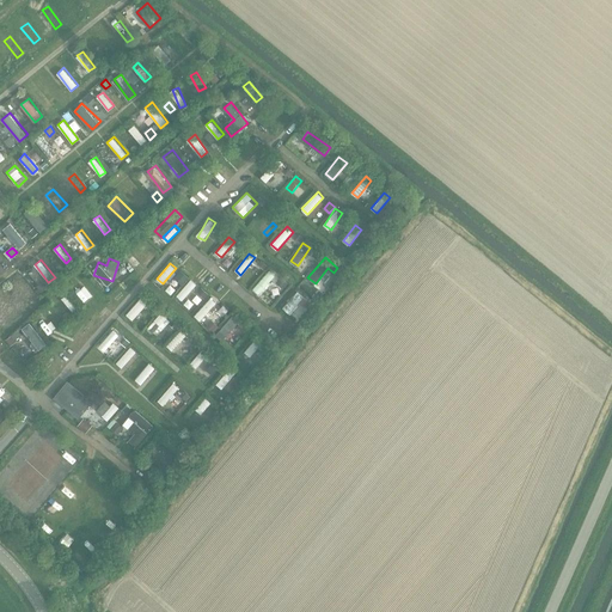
[(270,269),(252,288),(261,295),(279,276),(270,269)]
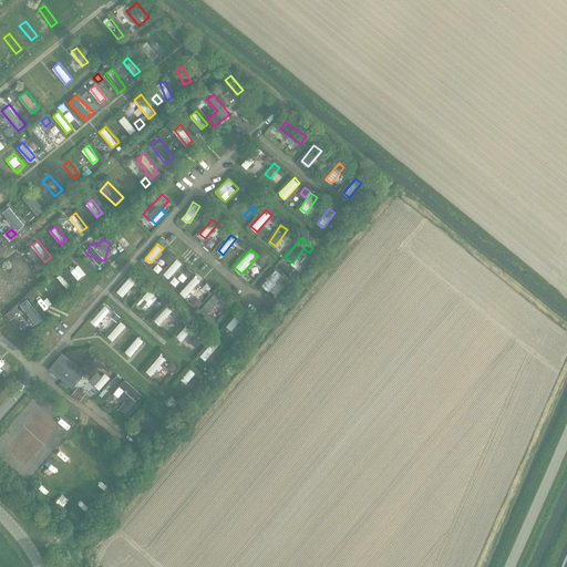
[(167,251),(163,257),(168,263),(173,257),(167,251)]
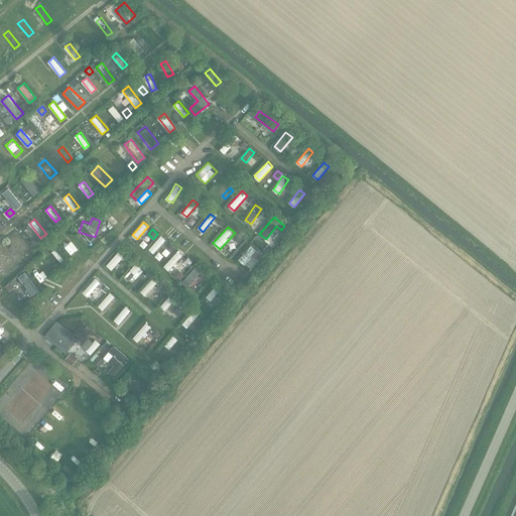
[(18,233),(13,237),(23,250),(29,246),(18,233)]
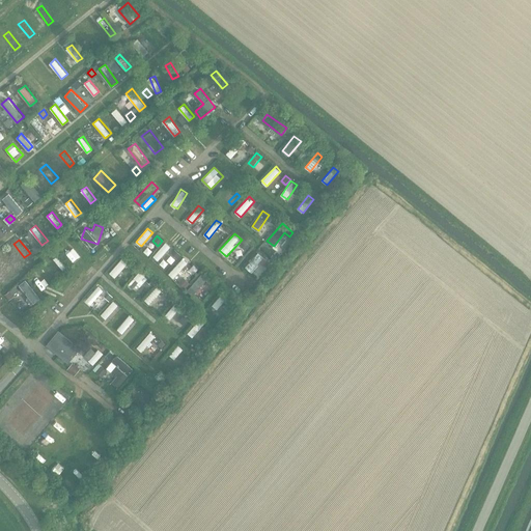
[(244,241),(241,245),(246,249),(249,246),(244,241)]
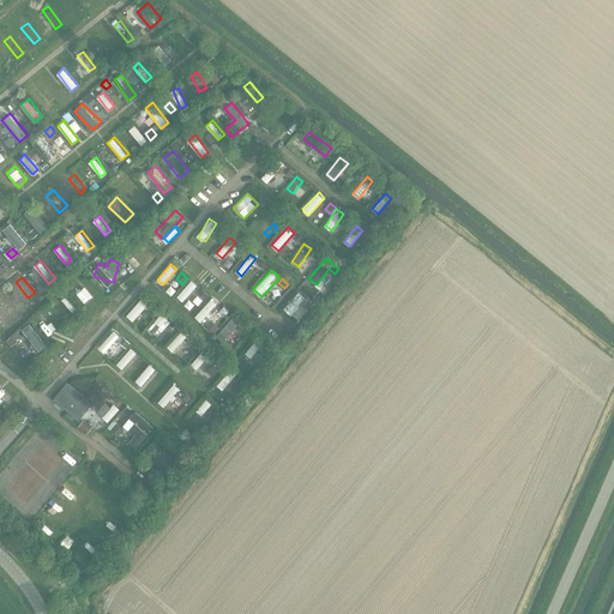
[(178,296),(184,301),(198,284),(192,280),(178,296)]
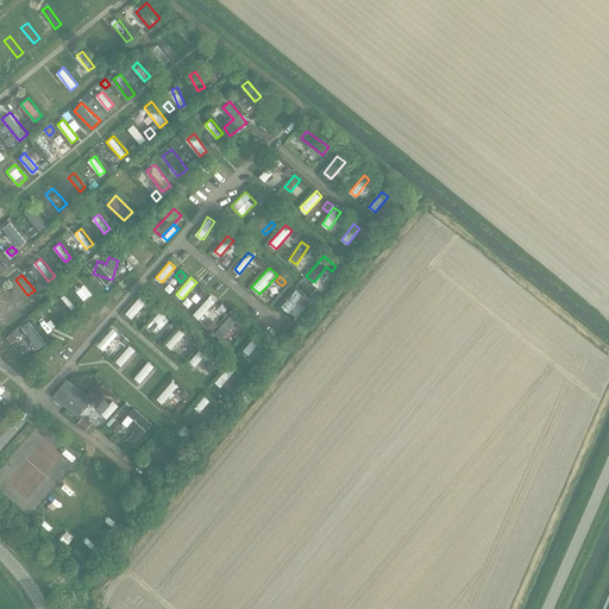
[(88,299),(92,292),(81,286),(76,292),(88,299)]
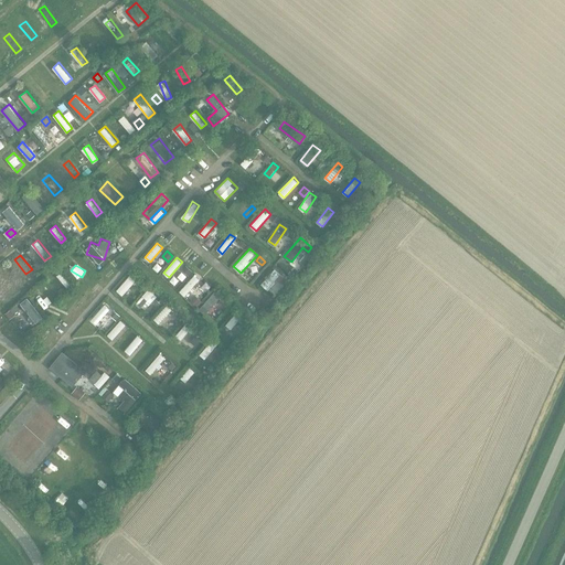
[(273,292),(286,277),(275,267),(262,284),(273,292)]
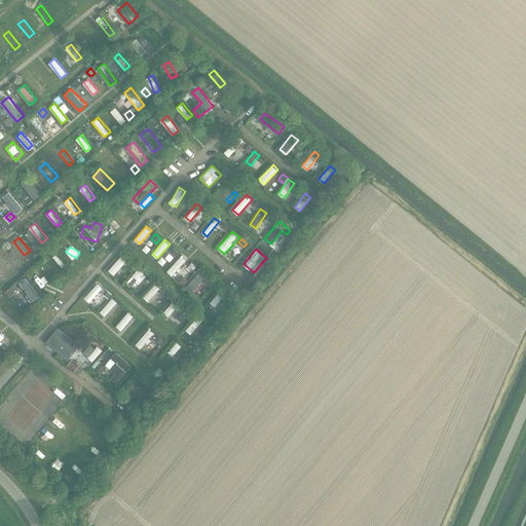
[(3,251),(0,253),(0,258),(7,269),(13,265),(3,251)]
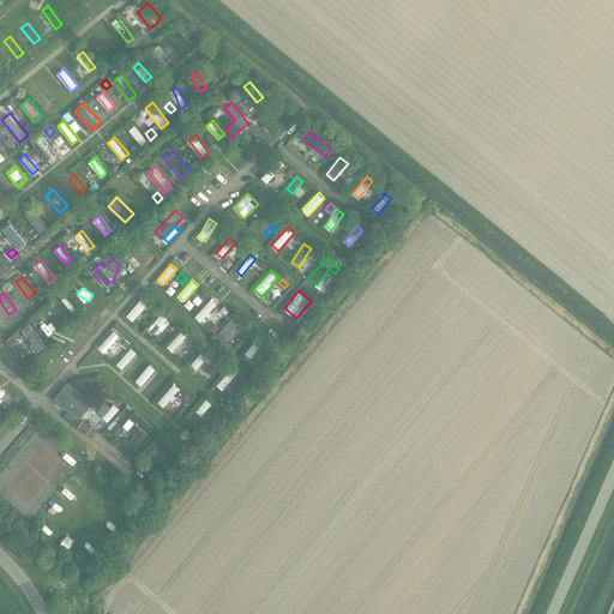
[(70,295),(58,304),(61,308),(66,305),(72,312),(78,307),(70,295)]
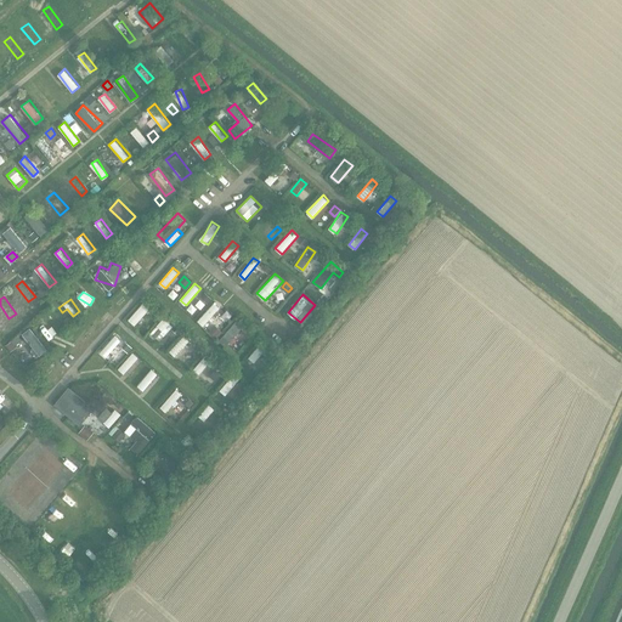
[(136,326),(152,304),(145,299),(129,320),(136,326)]
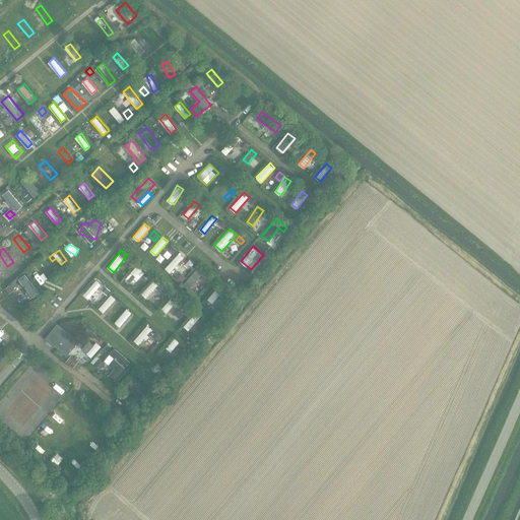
[(170,272),(184,257),(180,253),(165,267),(170,272)]
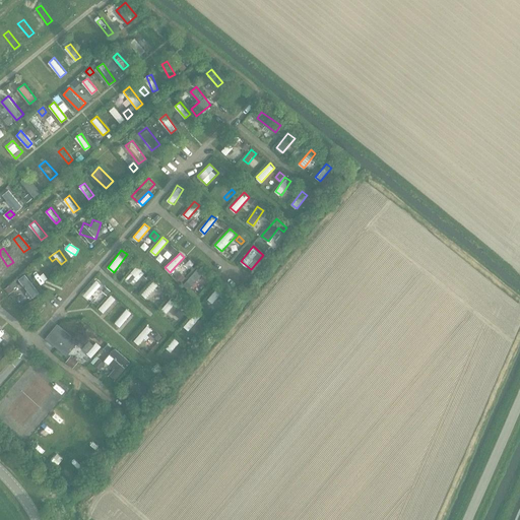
[(146,271),(138,264),(125,277),(133,285),(146,271)]
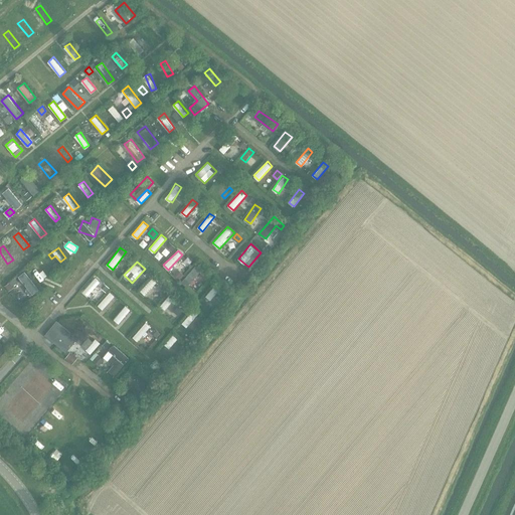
[(182,280),(191,289),(205,274),(196,265),(182,280)]
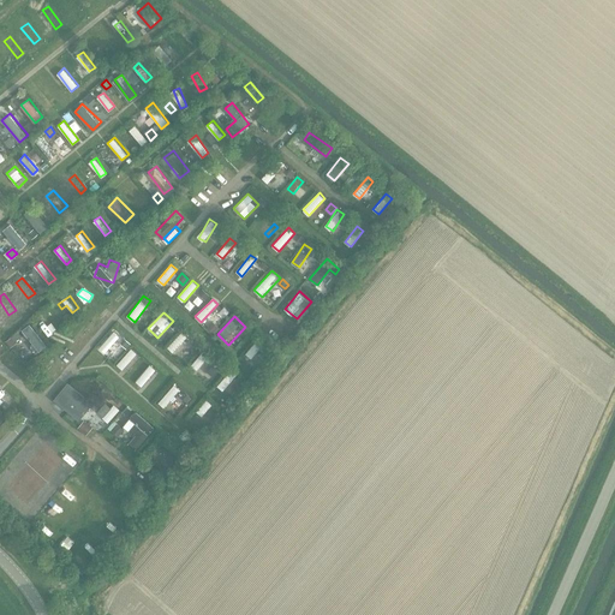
[(21,332),(37,352),(47,345),(30,323),(21,332)]
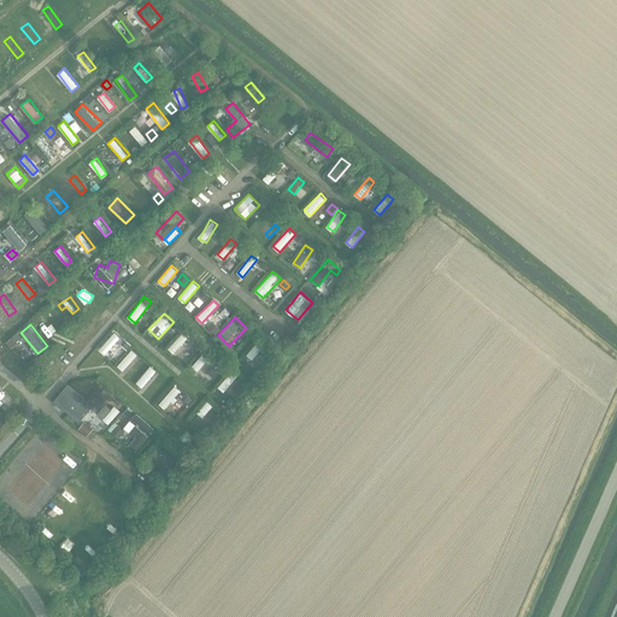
[(175,353),(191,336),(184,330),(168,347),(175,353)]
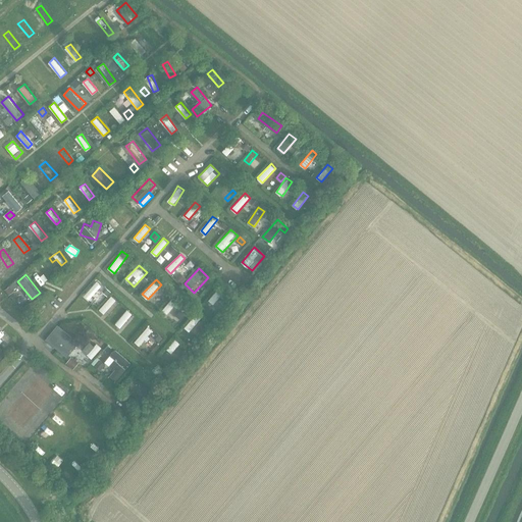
[(97,280),(85,295),(89,299),(101,285),(97,280)]
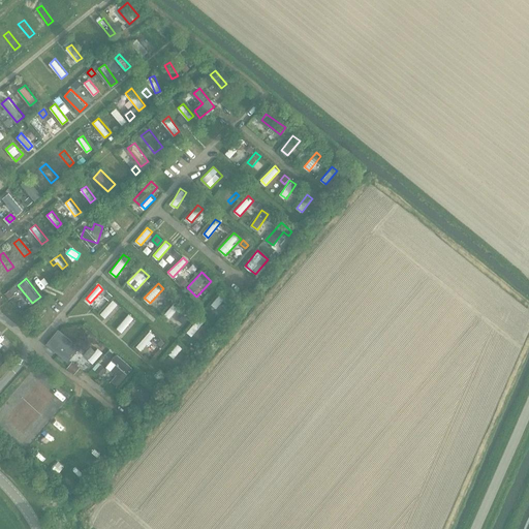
[(9,290),(4,294),(8,300),(12,296),(9,290)]
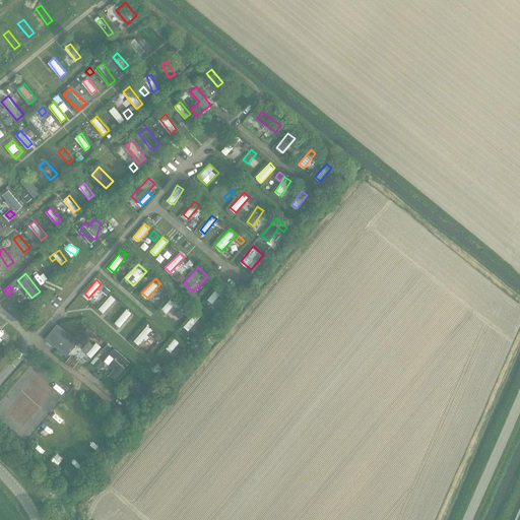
[(217,286),(208,299),(213,303),(222,290),(217,286)]
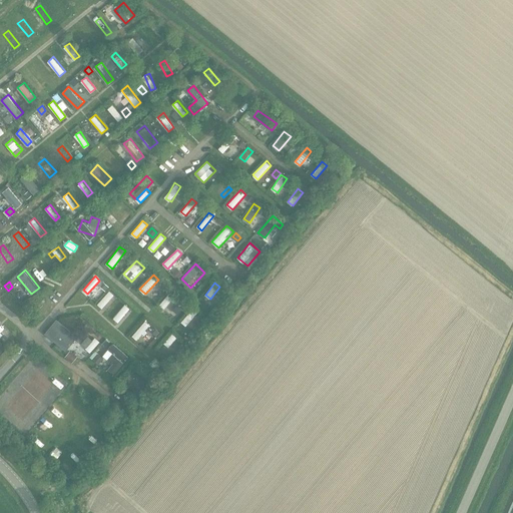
[(105,310),(117,297),(110,291),(97,304),(105,310)]
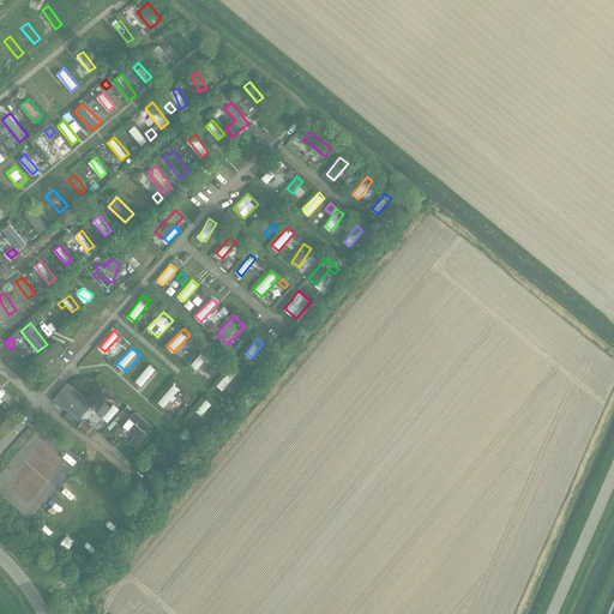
[(199,368),(209,354),(203,350),(193,365),(199,368)]
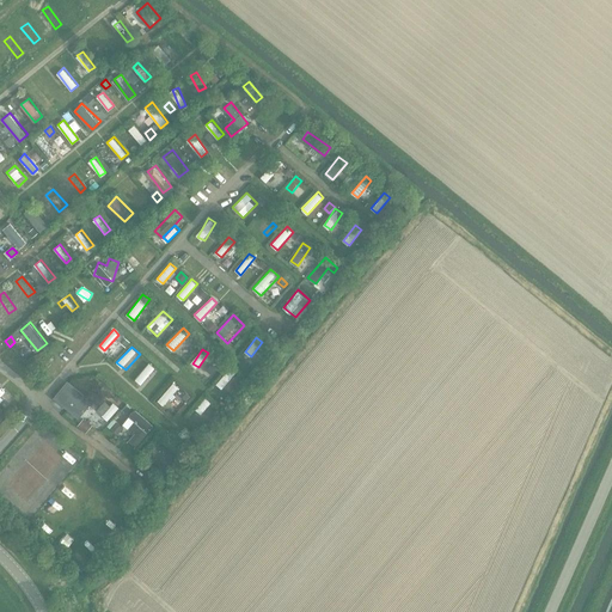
[(136,380),(146,387),(158,369),(148,362),(136,380)]
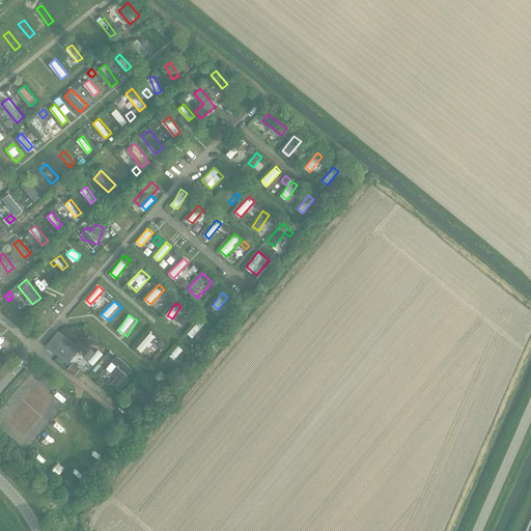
[(201,317),(188,332),(193,336),(205,323),(201,317)]
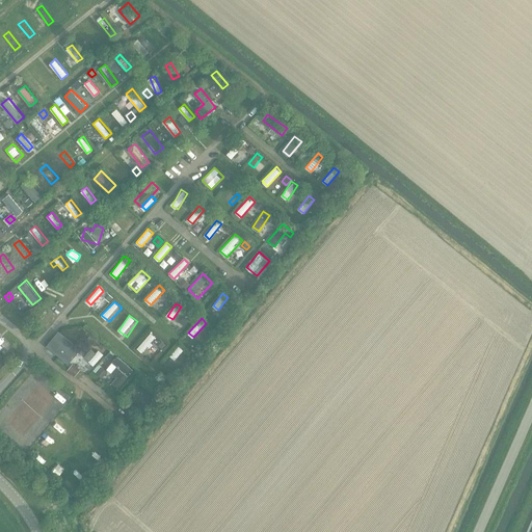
[(137,347),(142,352),(156,337),(151,331),(137,347)]
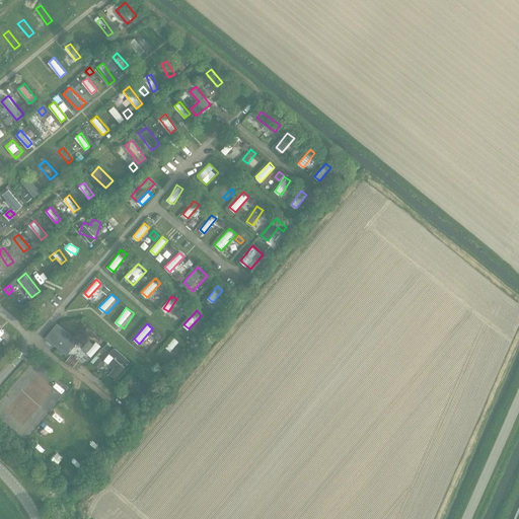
[(47,338),(66,354),(77,341),(58,324),(47,338)]
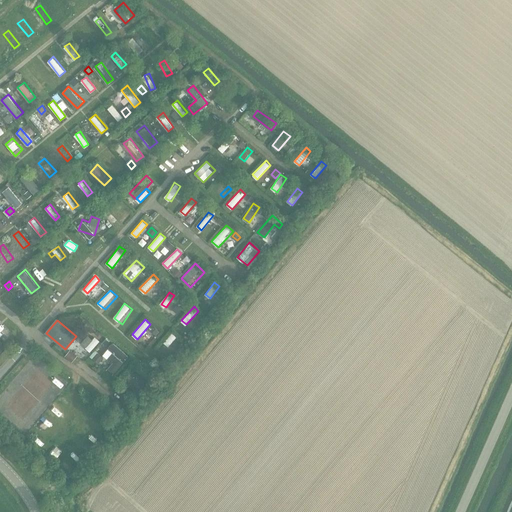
[(173,332),(158,348),(169,358),(184,342),(173,332)]
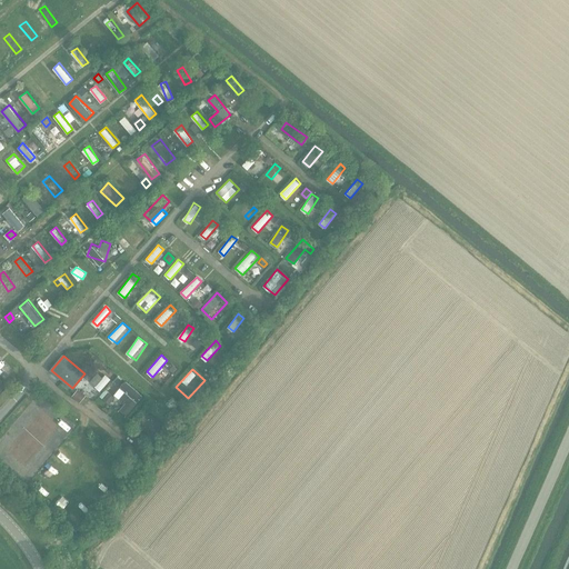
[(99,370),(90,381),(101,390),(110,379),(99,370)]
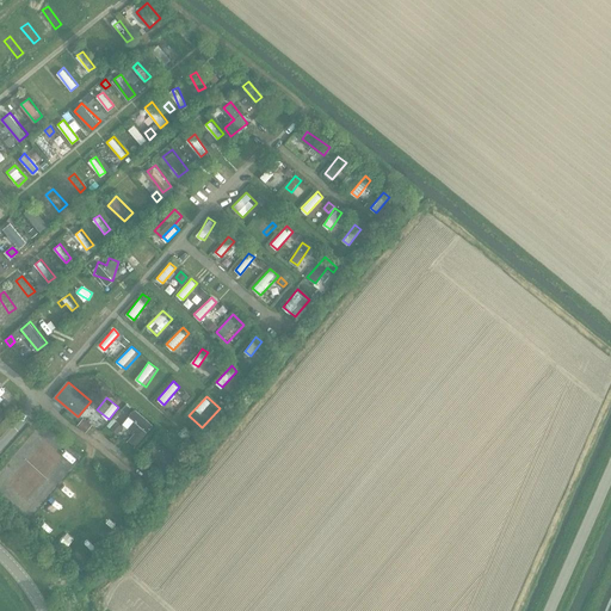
[(135,431),(128,440),(137,446),(154,421),(134,408),(123,424),(135,431)]
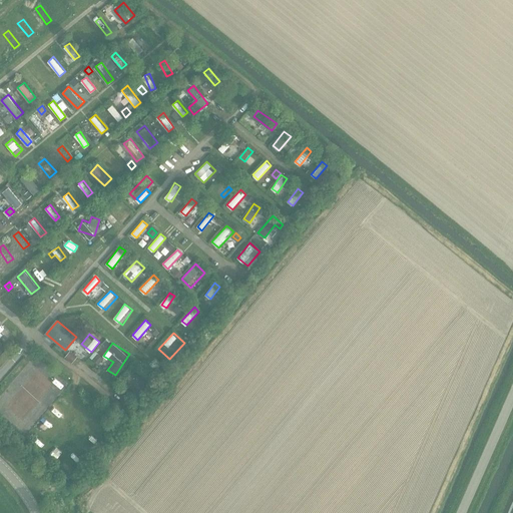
[(70,352),(65,358),(71,363),(76,357),(70,352)]
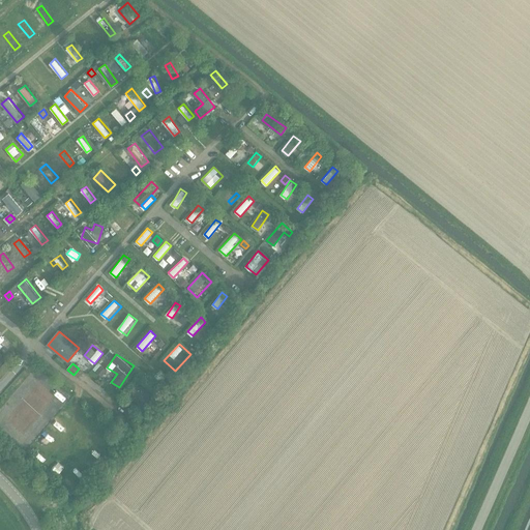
[(100,366),(96,372),(101,376),(106,371),(100,366)]
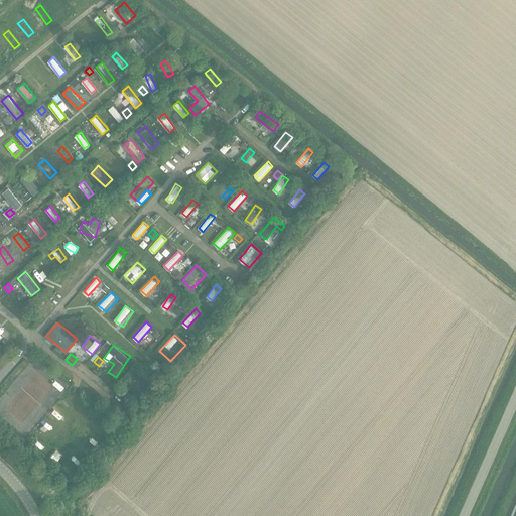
[(137,394),(146,384),(137,375),(127,384),(137,394)]
